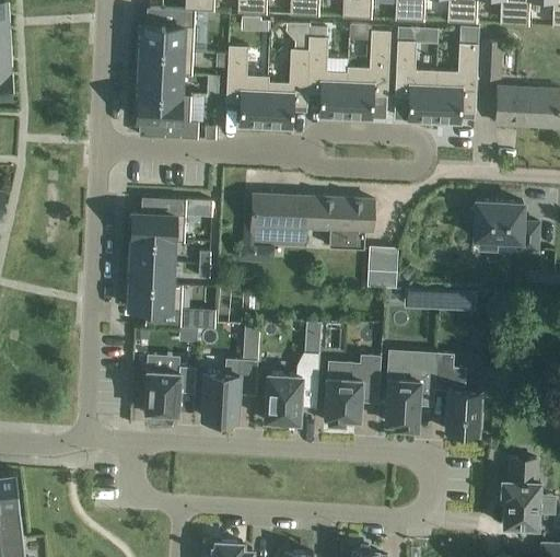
[(184,0),(184,11),(194,11),(212,12),(212,0),(184,0)]
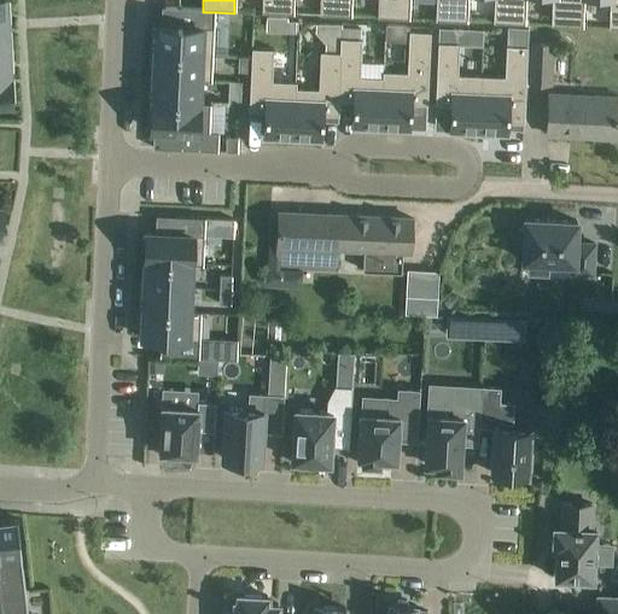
[(262,0),(262,13),(291,16),(291,0),(262,0)]
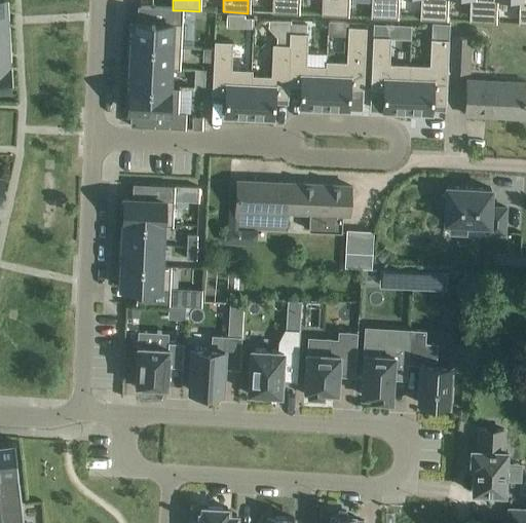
[(272,0),(272,13),(299,15),(299,0),(272,0)]
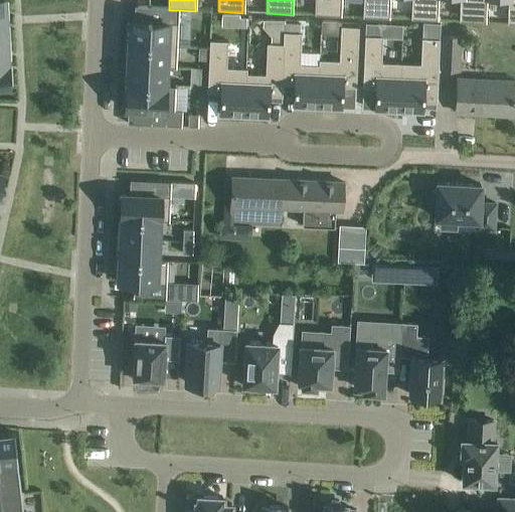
[(317,0),(317,16),(343,17),(343,0),(317,0)]
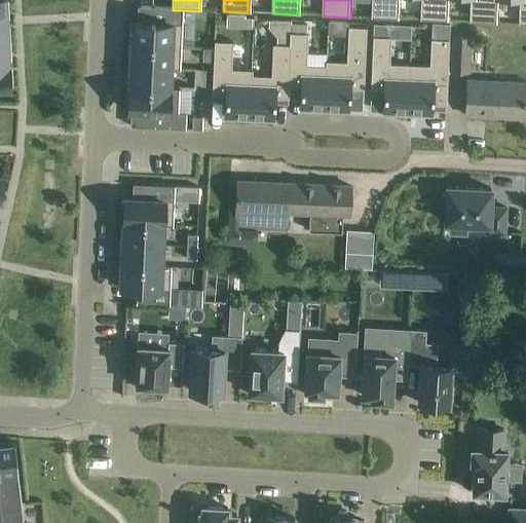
[(371,0),(371,19),(398,20),(398,0),(371,0)]
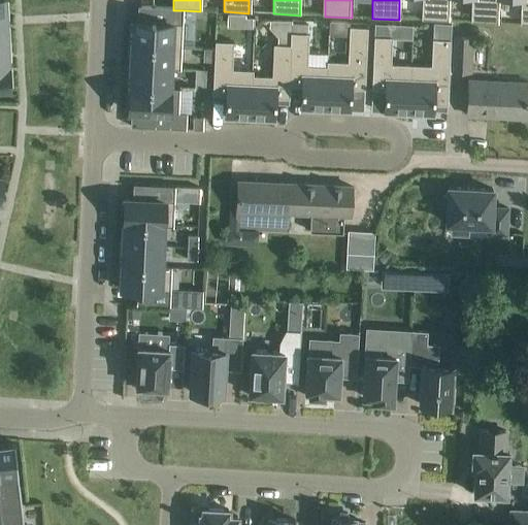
[(421,0),(421,21),(448,23),(449,0),(421,0)]
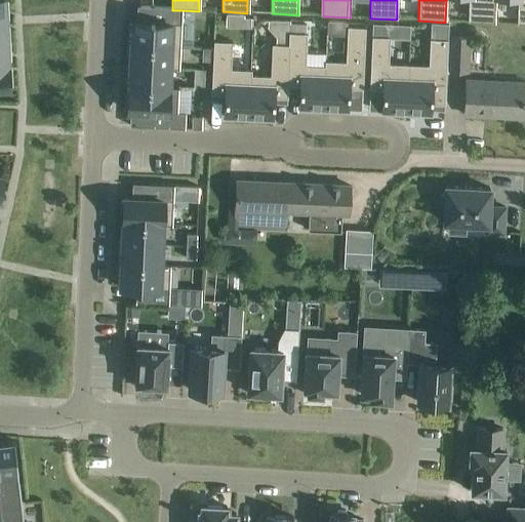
[(469,0),(468,23),(494,25),(495,0),(469,0)]
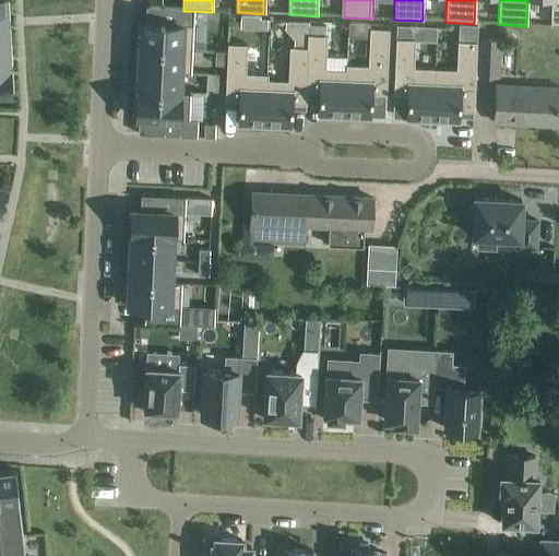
[(183,11),(153,9),(152,25),(141,25),(141,28),(139,27),(138,39),(140,40),(140,50),(192,52),(193,11),(183,11)]
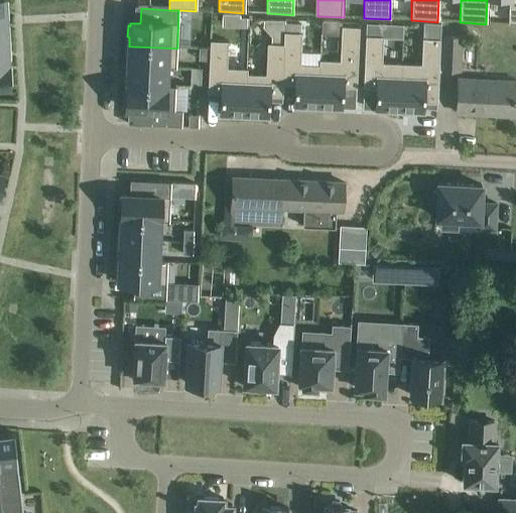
[(0,23),(0,45),(9,44),(8,33),(6,33),(5,27),(5,23),(0,23)]
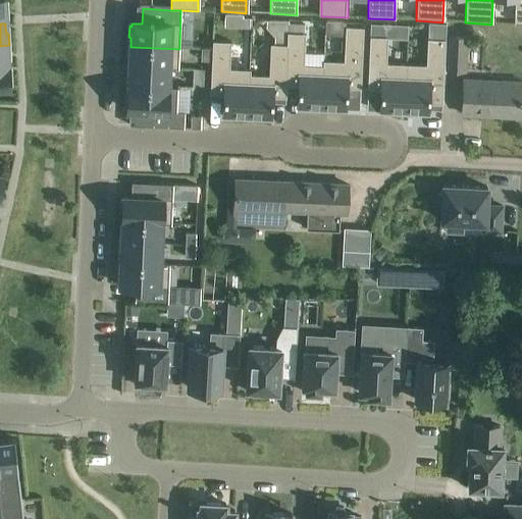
[(288,27),(286,34),(288,34),(304,35),(304,26),(288,24),(288,27)]
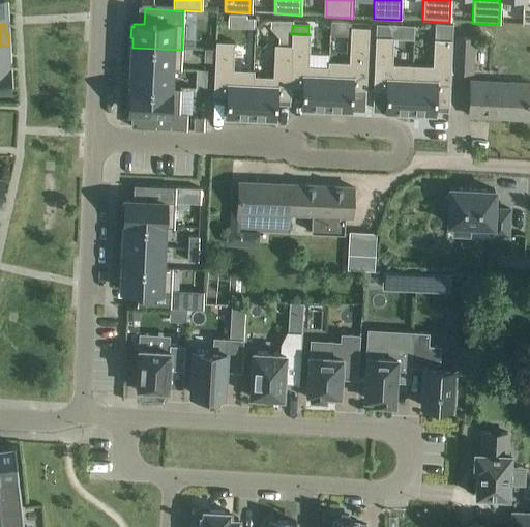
[(329,63),(326,112),(351,113),(352,97),(352,91),(365,91),(366,91),(369,29),(351,28),(349,64),(329,63)]
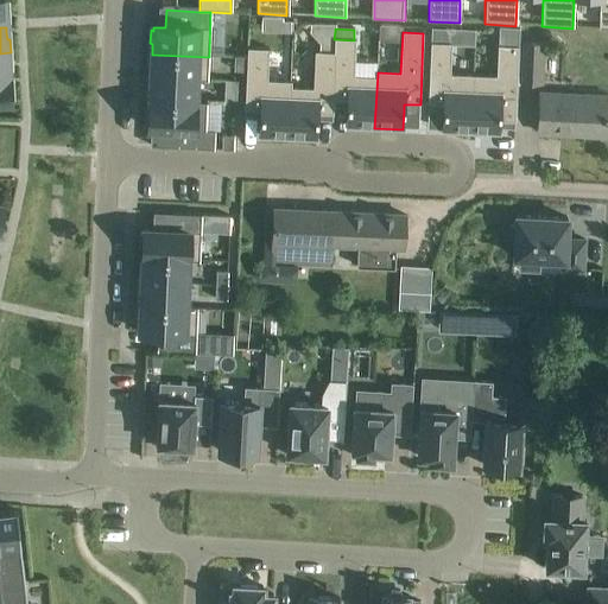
[(290,82),(287,139),(316,140),(316,121),(317,114),(333,115),(335,39),(334,39),(334,53),(315,52),(314,89),(291,88),(291,82),(290,82)]
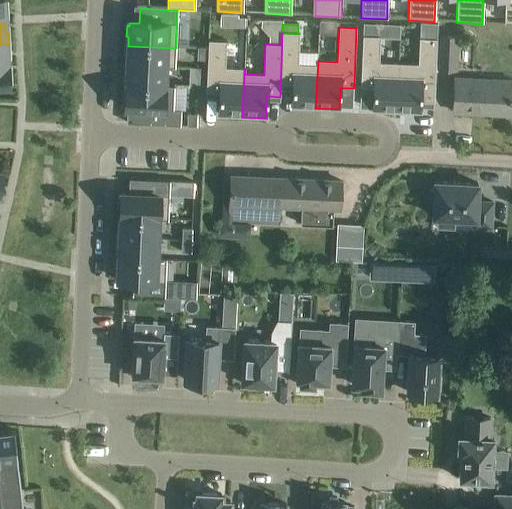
[(282,33),(280,97),(281,91),(281,85),(293,86),(292,92),(292,107),(315,108),(318,61),(317,61),(316,65),(298,65),(299,34),(298,34),(282,33)]
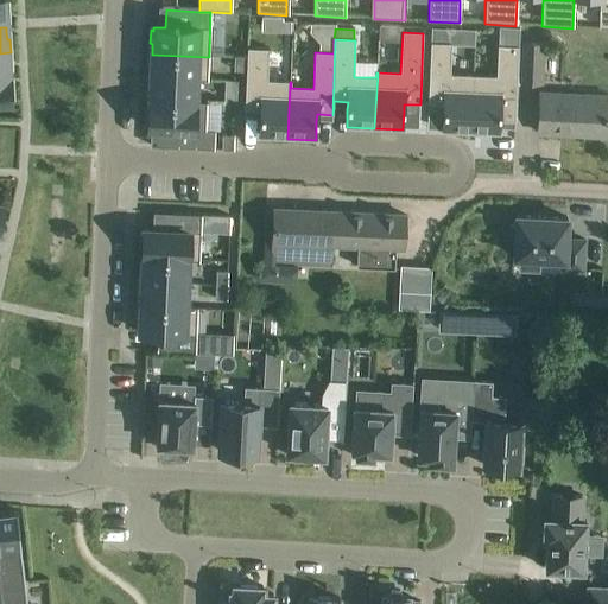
[(428,106),(429,106),(444,106),(443,113),(443,132),(470,133),(474,76),(450,76),(451,45),(430,44),(428,106)]
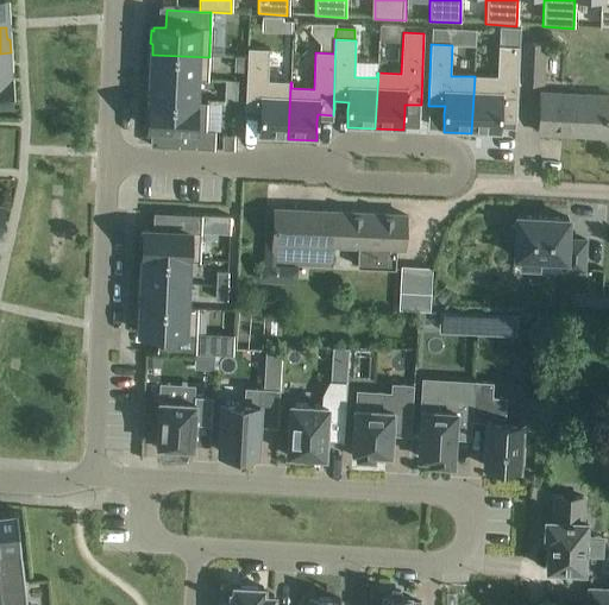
[(544,86),(546,45),(521,44),(520,84),(544,86)]
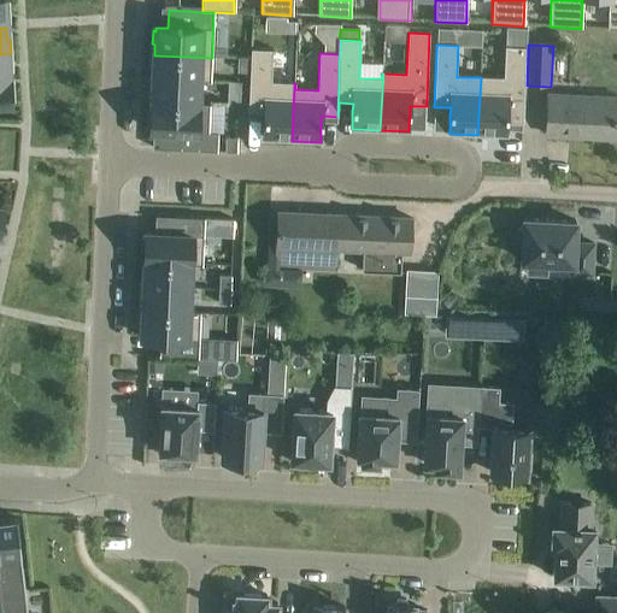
[(481,77),(477,135),(481,135),(488,135),(506,136),(506,131),(506,124),(522,125),(523,125),(527,48),(505,47),(504,78),(481,77)]
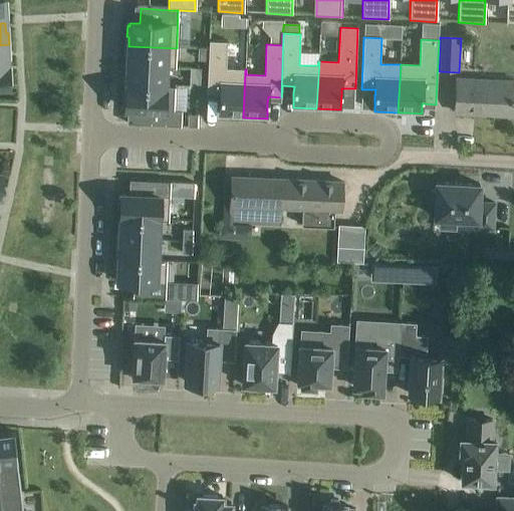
[(208,75),(207,94),(209,94),(221,94),(220,100),(220,104),(220,116),(243,117),(245,69),(226,69),(227,43),(209,42),(209,49),(208,62),(208,70),(208,75)]
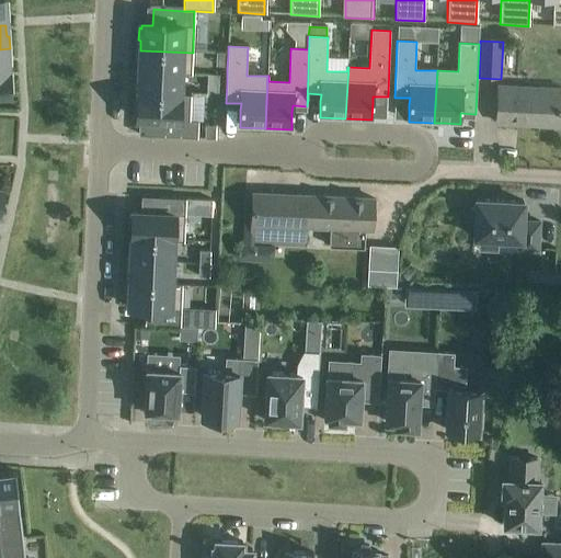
[(10,60),(10,48),(0,49),(0,72),(8,72),(8,60),(10,60)]
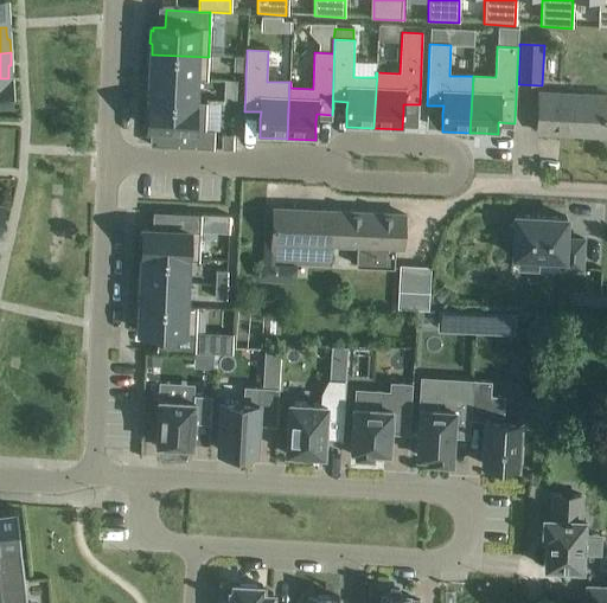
[(209,57),(152,55),(152,65),(148,64),(148,78),(196,81),(208,81),(209,57)]
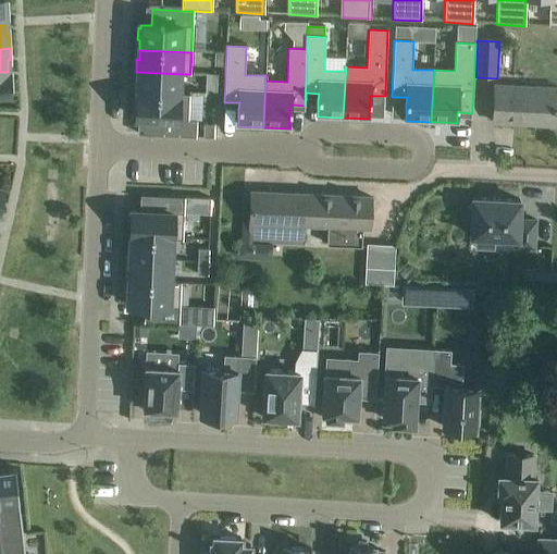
[(214,53),(214,66),(225,68),(226,53),(214,53)]
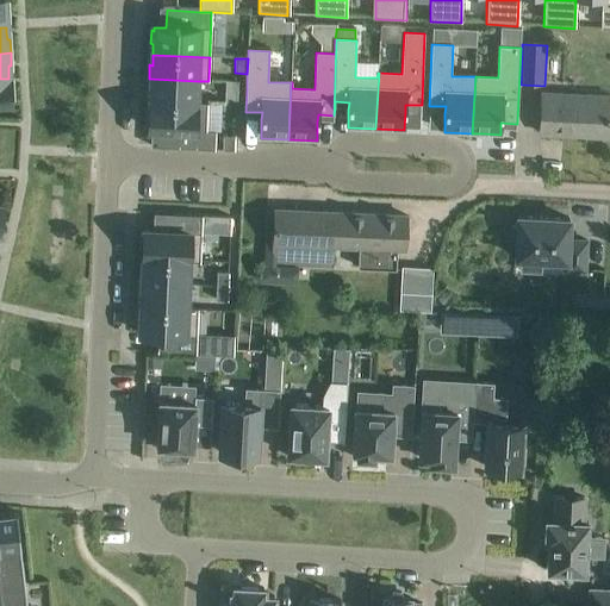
[(8,79),(0,79),(0,105),(11,105),(11,101),(13,100),(12,87),(10,88),(8,79)]
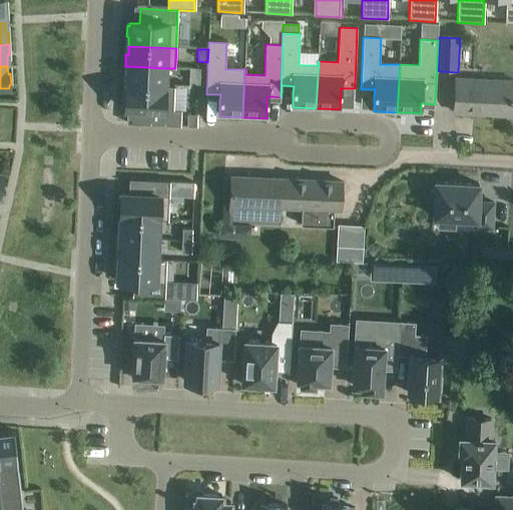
[(165,68),(125,66),(124,77),(127,77),(126,86),(164,88),(165,68)]
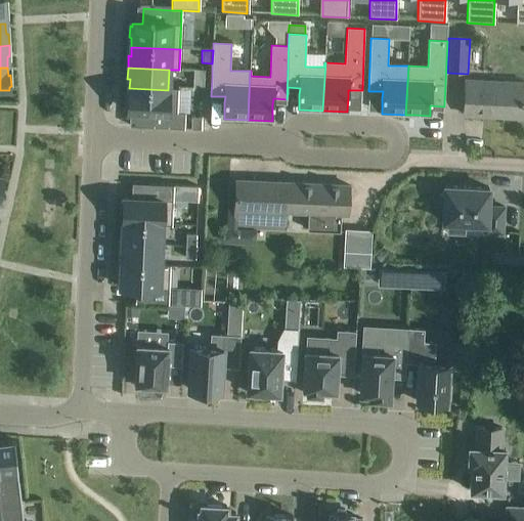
[(194,72),(193,80),(204,80),(204,72),(194,72)]
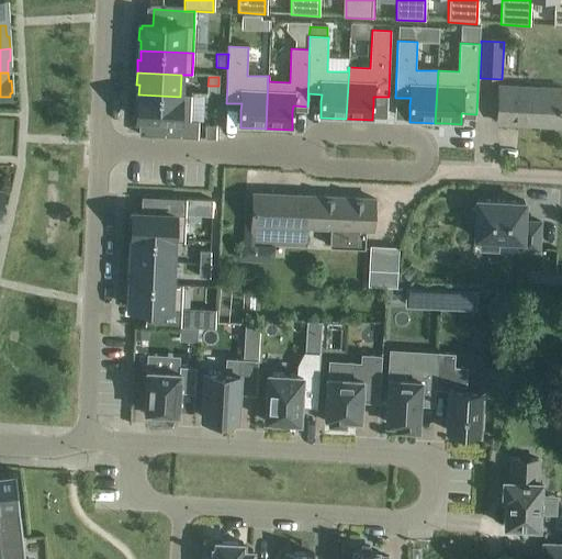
[(561,129),(561,107),(561,102),(561,90),(498,88),(497,125),(561,129)]
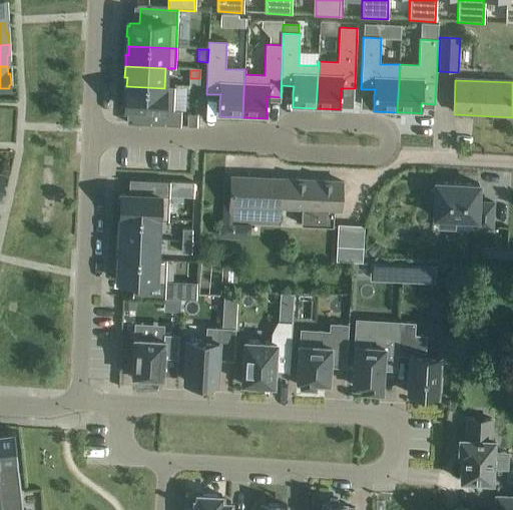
[(125,106),(125,110),(148,111),(148,126),(180,127),(181,112),(173,111),(174,89),(164,88),(126,86),(126,95),(123,95),(123,106),(125,106)]
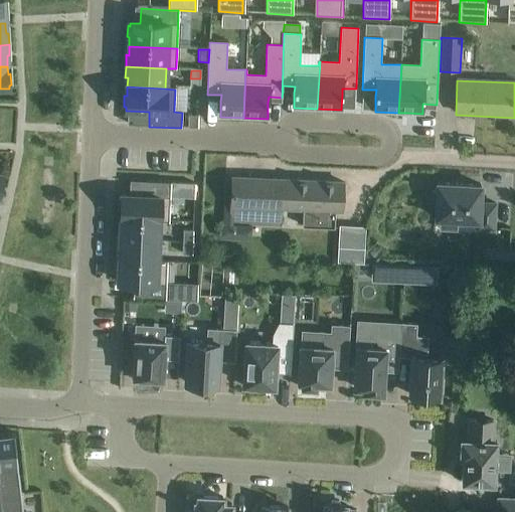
[(198,117),(188,116),(188,128),(197,129),(198,117)]
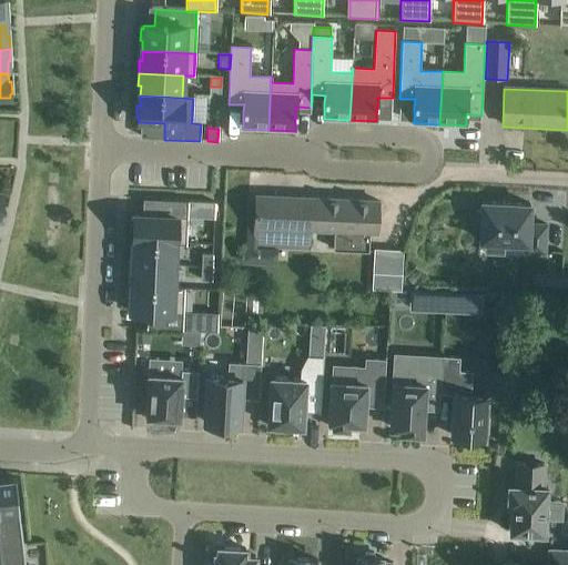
[(356,202),(253,199),(251,250),(310,253),(311,233),(334,233),(333,251),(368,253),(369,232),(377,233),(378,203),(356,202)]
